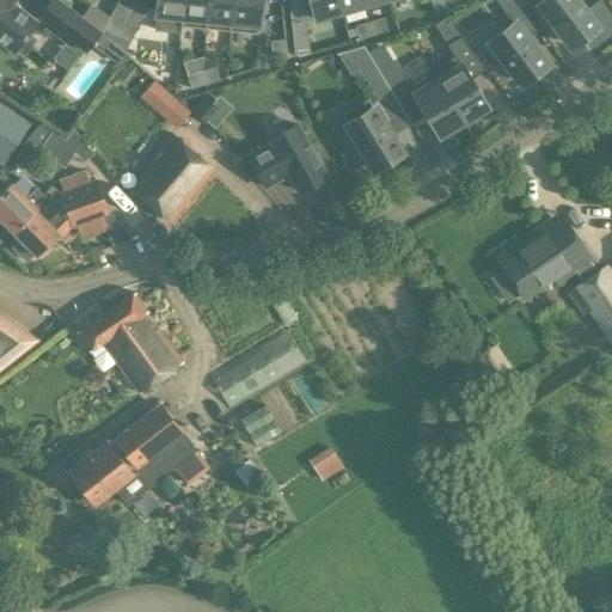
[(0,0),(0,42),(12,53),(35,23),(10,4),(12,0),(0,0)]
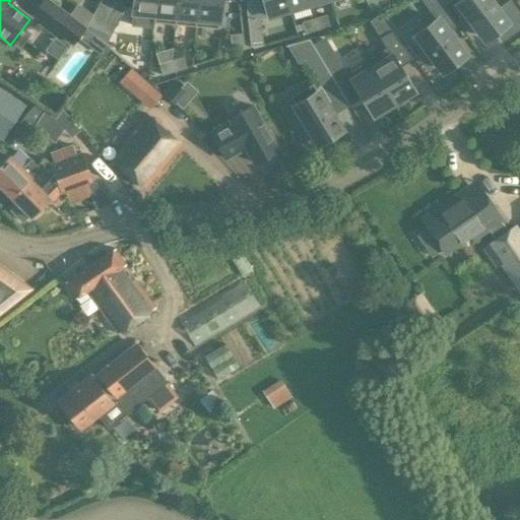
[(41,0),(29,15),(70,46),(83,29),(44,0),(41,0)]
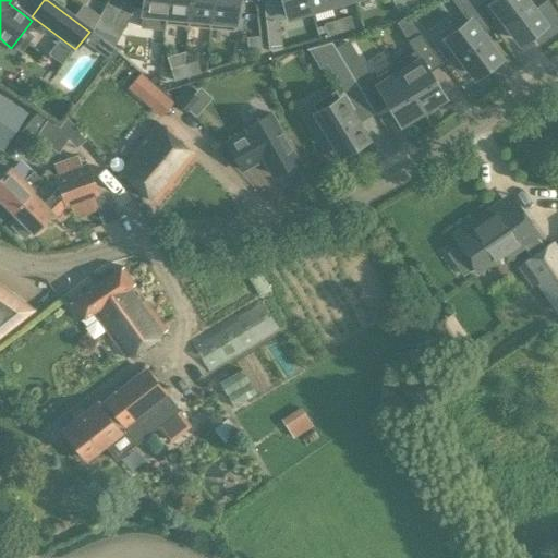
[(142,0),(141,12),(140,23),(164,26),(164,23),(165,14),(166,14),(167,0),(142,0)]
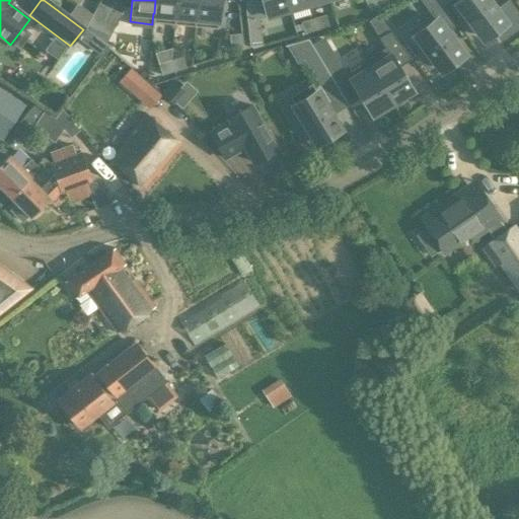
[(175,0),(155,0),(154,13),(153,13),(152,21),(173,23),(175,0)]
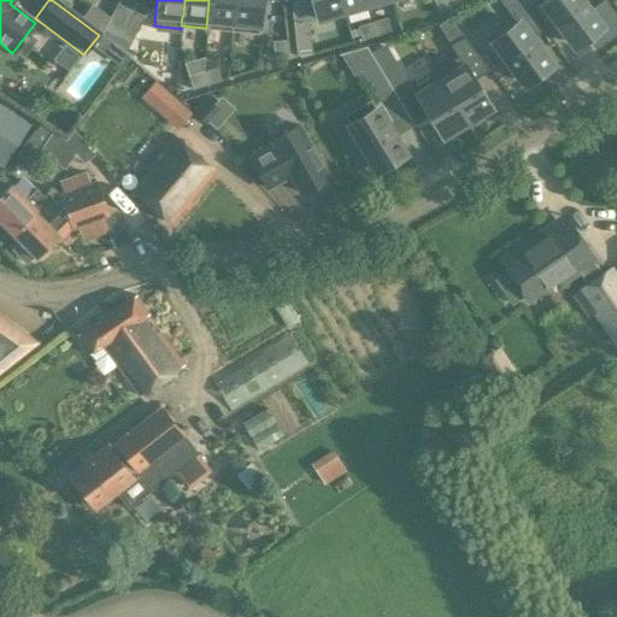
[(209,0),(206,28),(230,30),(234,0),(209,0)]
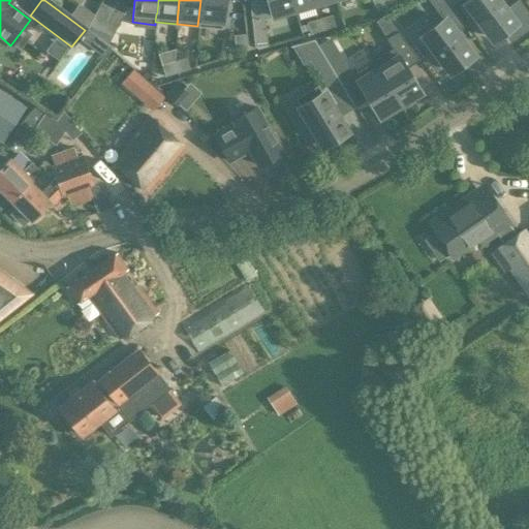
[(223,0),(200,0),(197,26),(221,28),(223,0)]
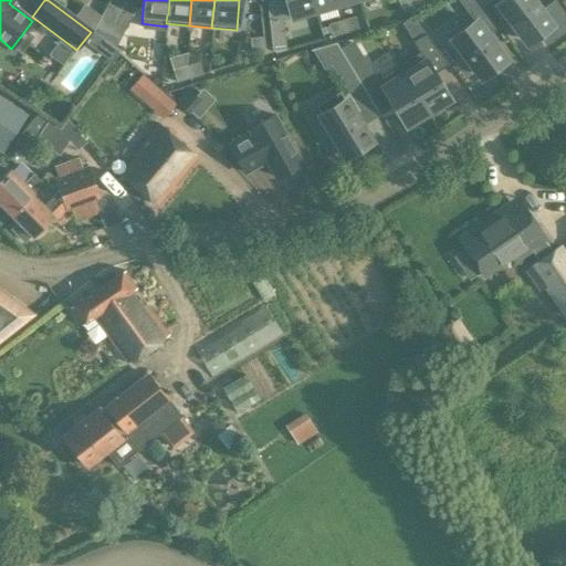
[(271,0),(266,1),(269,22),(272,49),(285,48),(283,20),(283,19),(291,16),(285,0),(271,0)]
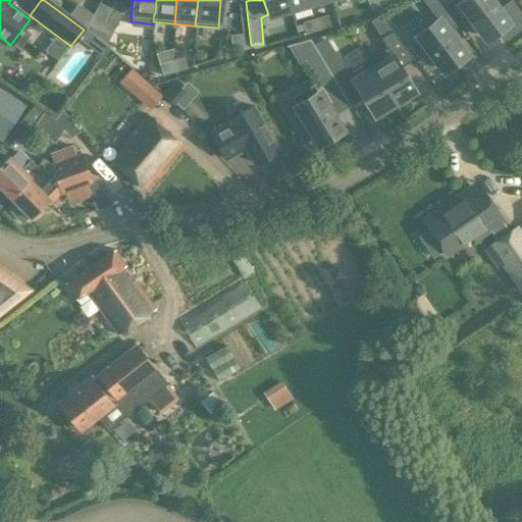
[(288,0),(263,0),(268,14),(290,8),(288,0)]
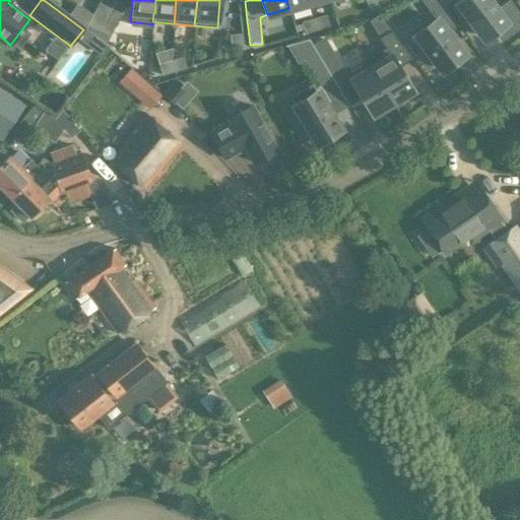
[(308,0),(286,0),(288,8),(309,2),(308,0)]
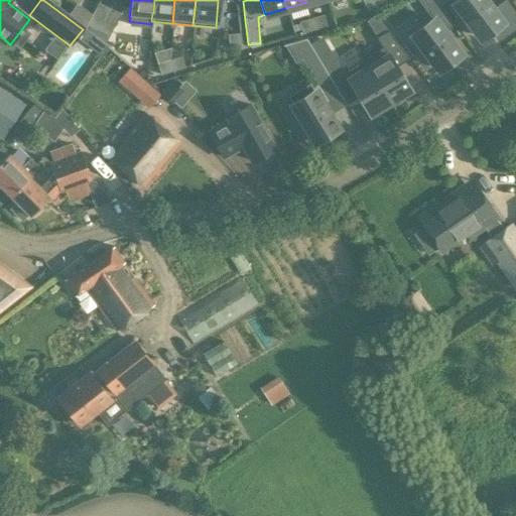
[(379,3),(377,0),(362,0),(368,10),(379,4),(379,3)]
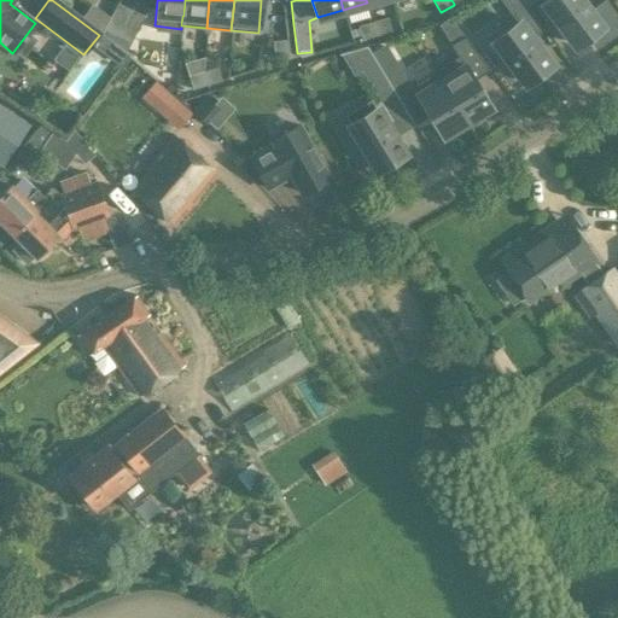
[(452,0),(454,4),(454,5),(458,11),(474,0),(452,0)]
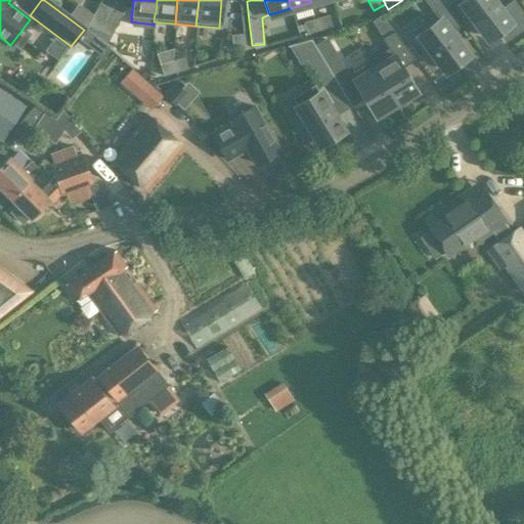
[(446,5),(442,0),(427,0),(437,12),(446,5)]
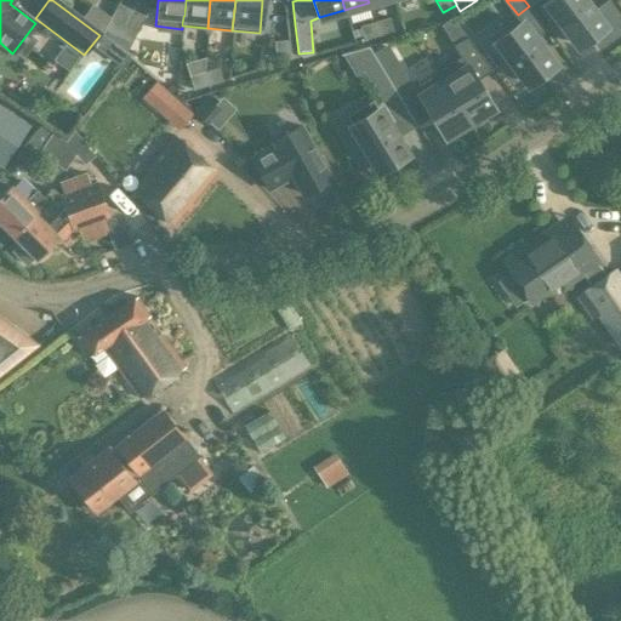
[(546,0),(546,1),(579,45),(604,27),(584,0),(546,0)]
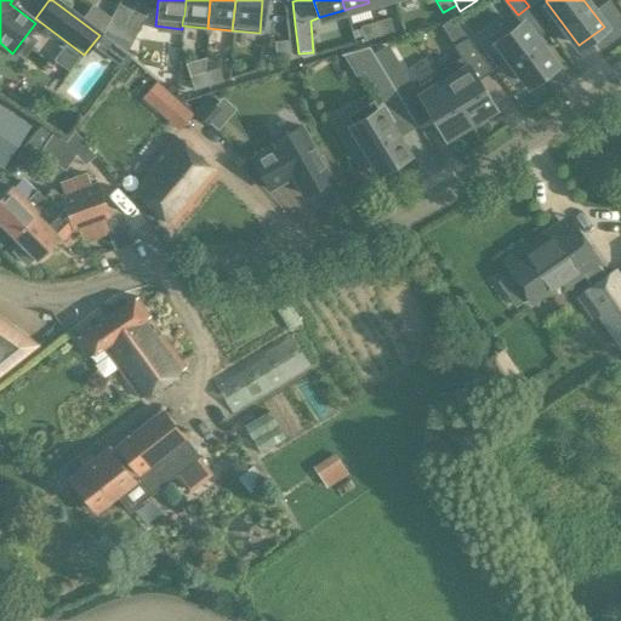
[(117,36),(131,10),(118,3),(103,29),(117,36)]
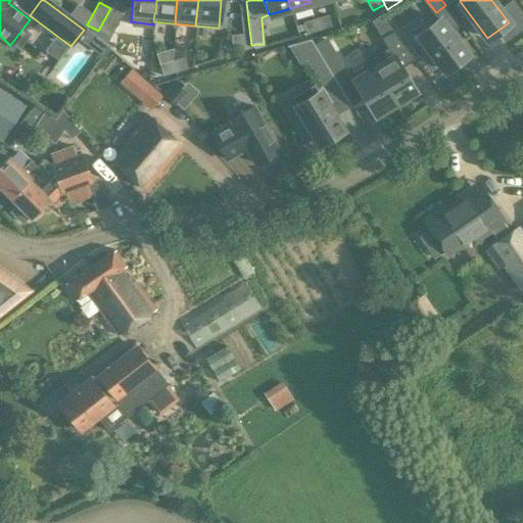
[(110,8),(98,31),(109,37),(122,14),(110,8)]
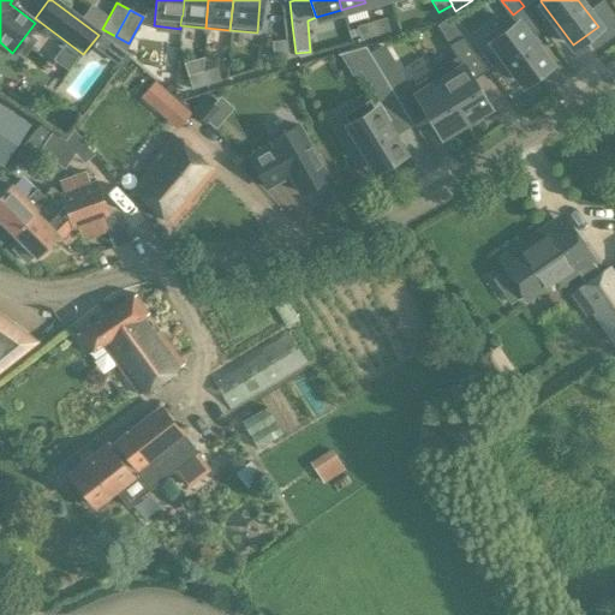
[(370,21),(375,35),(389,30),(386,17),(370,21)]
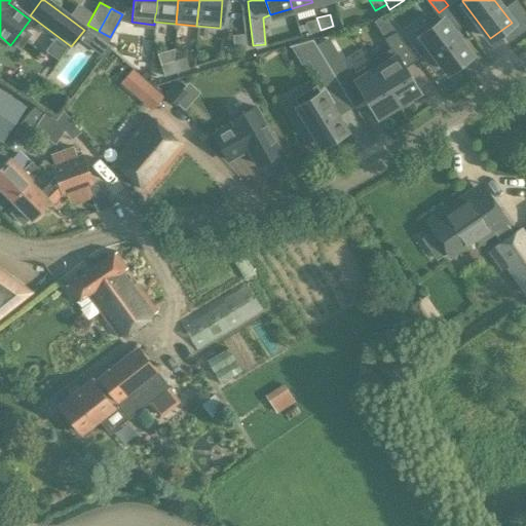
[(308,33),(321,30),(316,17),(304,22),(308,33)]
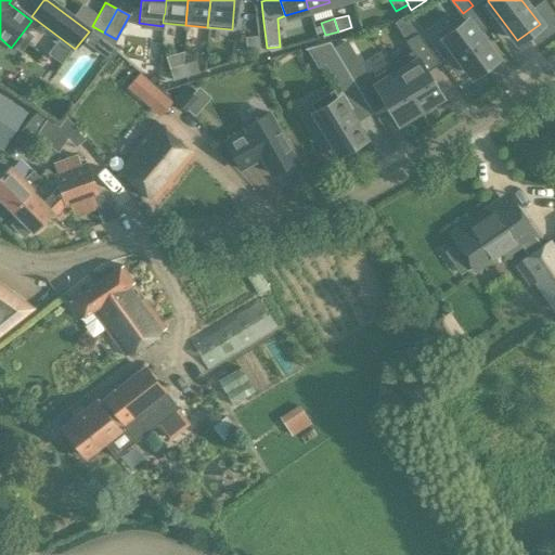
[(494,57),(465,18),(436,40),(448,56),(455,51),(473,75),(494,57)]
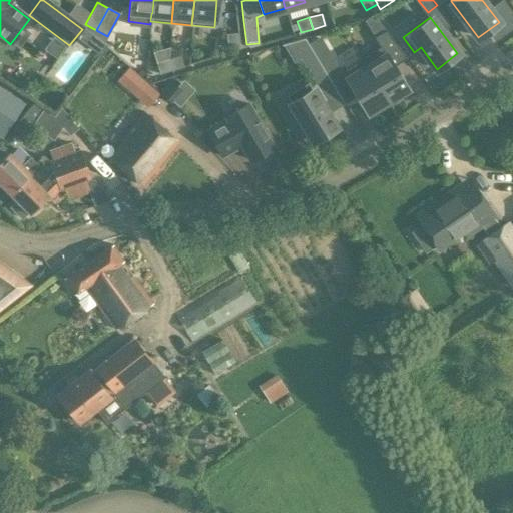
[(227,45),(240,44),(238,32),(226,34),(227,45)]
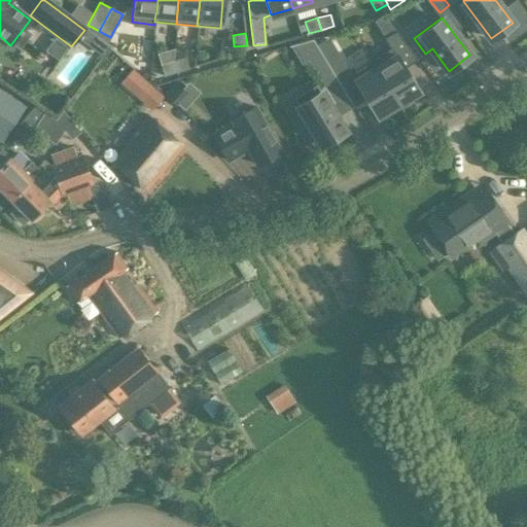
[(308,60),(326,90),(339,82),(312,39),(290,45),(302,64),(308,60)]
